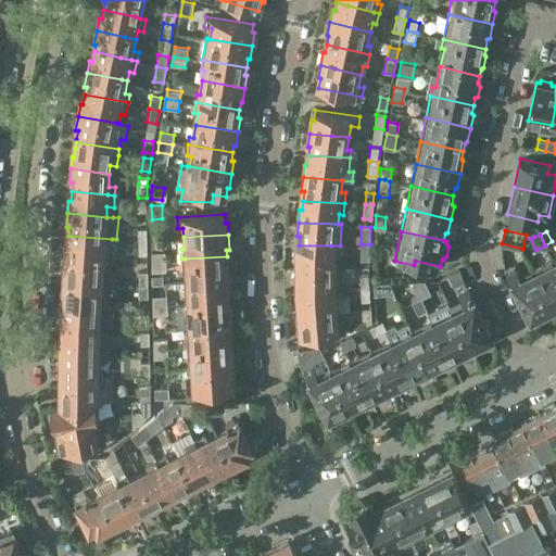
[(65,245),(64,257),(105,260),(105,251),(111,251),(112,239),(68,236),(67,245),(65,245)]
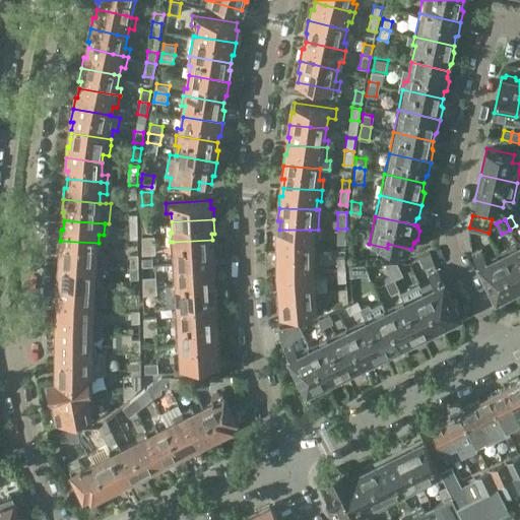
[(138,226),(130,226),(130,239),(138,239),(138,226)]
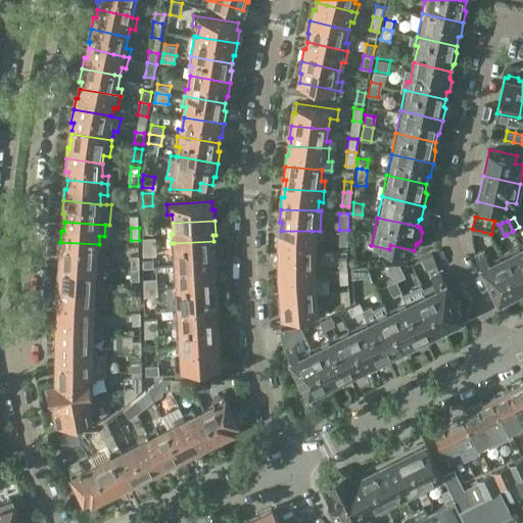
[(348,246),(348,230),(339,230),(339,246),(348,246)]
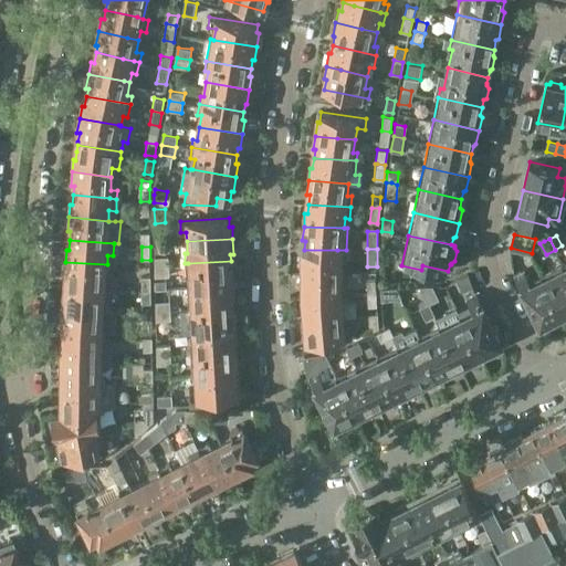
[(337,250),(304,250),(304,259),(301,259),(301,273),(342,272),(342,262),(346,262),(346,250),(337,250)]
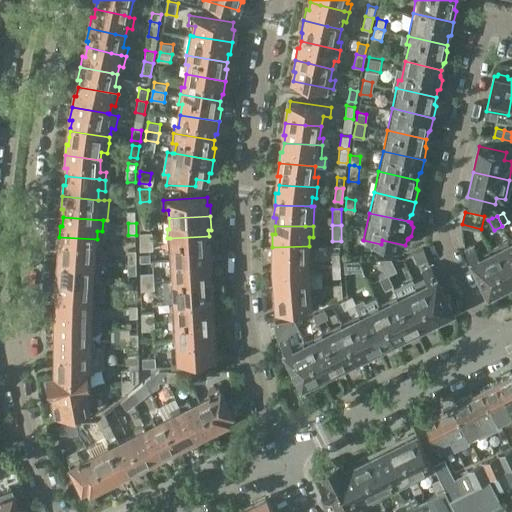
[(152,233),(140,234),(140,243),(152,242),(152,233)]
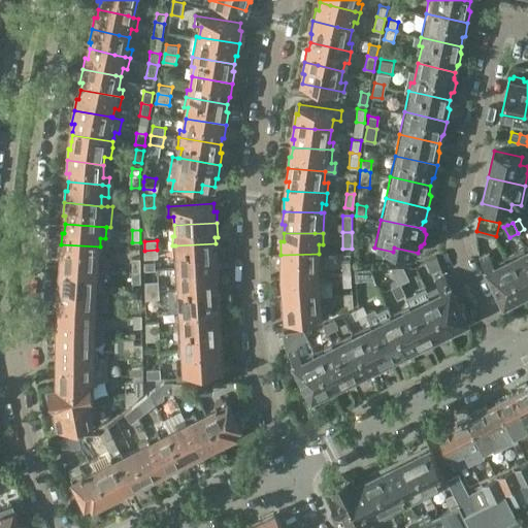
[(175,245),(174,245),(175,257),(178,257),(179,266),(220,264),(219,253),(216,253),(216,243),(175,245)]
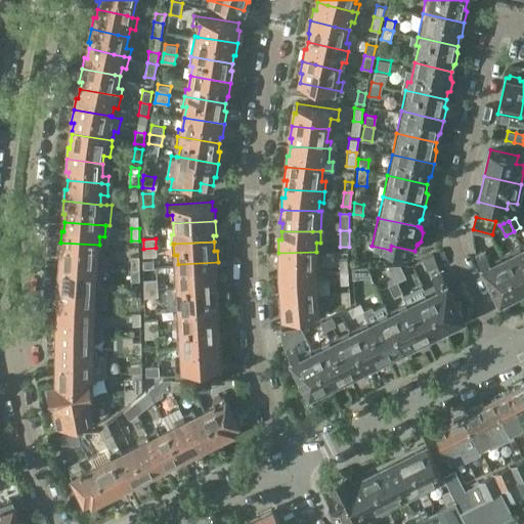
[(60,243),(59,257),(61,257),(61,263),(106,266),(107,256),(103,256),(103,246),(99,245),(60,243)]
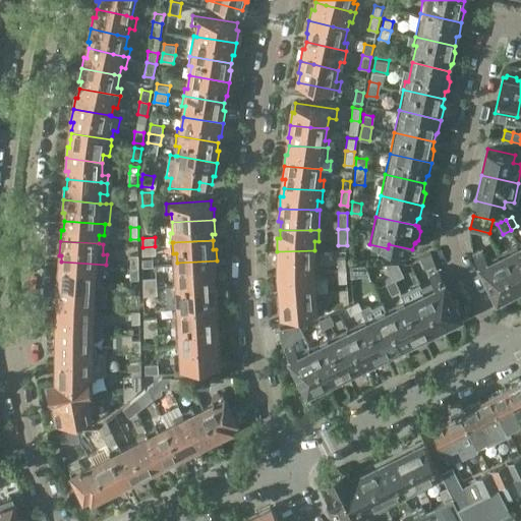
[(513,276),(519,290),(520,289),(520,247),(519,243),(501,252),(513,276)]
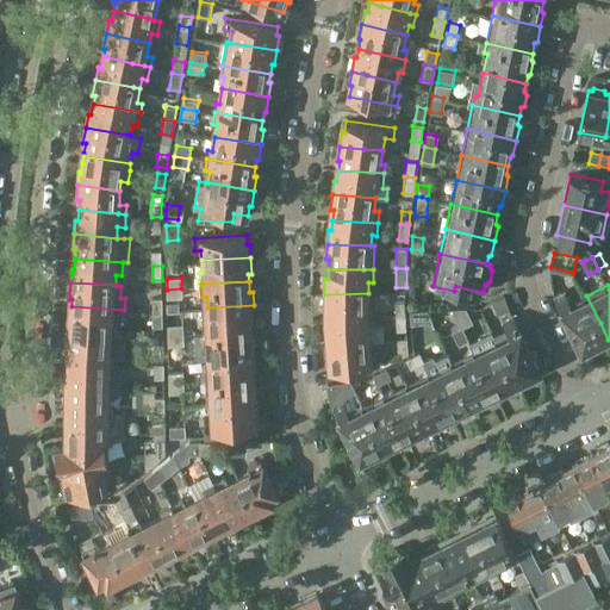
[(181,288),(167,290),(168,299),(182,298),(181,288)]
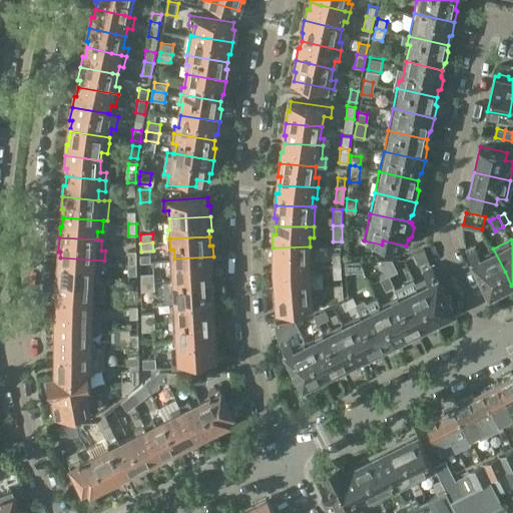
[(467,246),(490,294),(497,291),(499,292),(511,286),(505,272),(493,248),(481,253),(475,242),(467,246)]
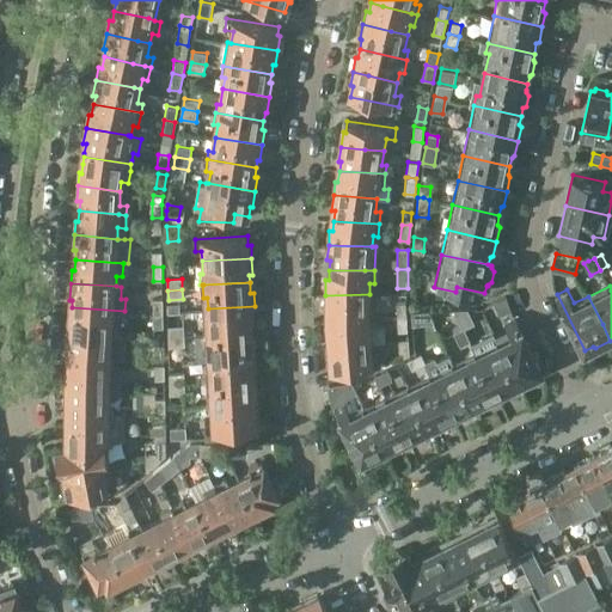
[(369,294),(325,295),(325,310),(328,308),(329,320),(375,317),(374,310),(371,310),(369,298),(369,294)]
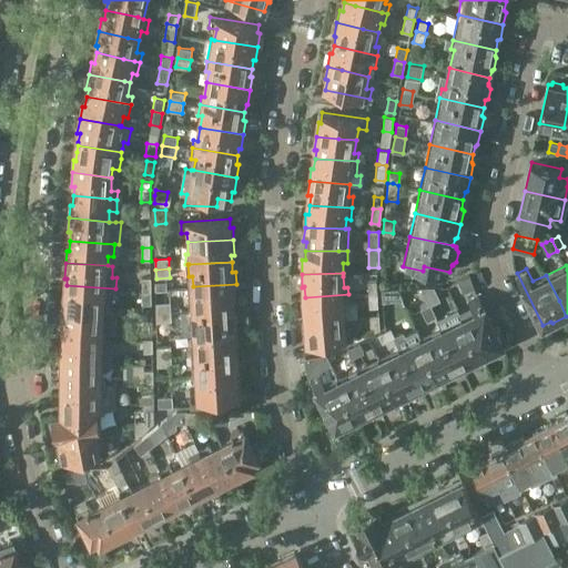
[(454,296),(474,286),(469,275),(448,285),(454,296)]
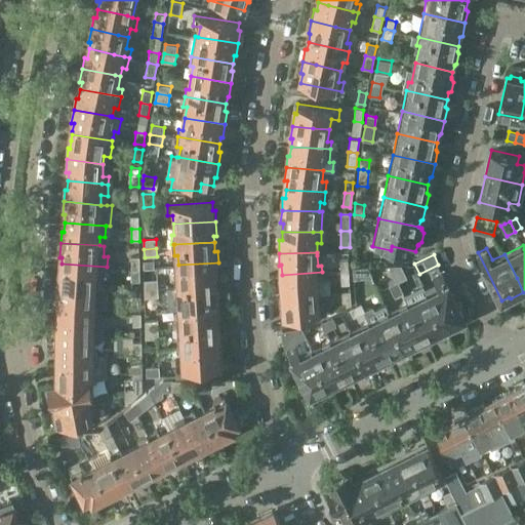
[(139,256),(131,256),(131,269),(140,269),(139,256)]
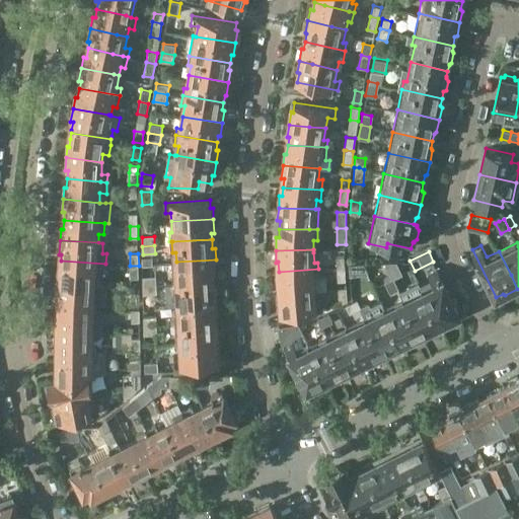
[(344,256),(336,256),(336,268),(345,268),(344,256)]
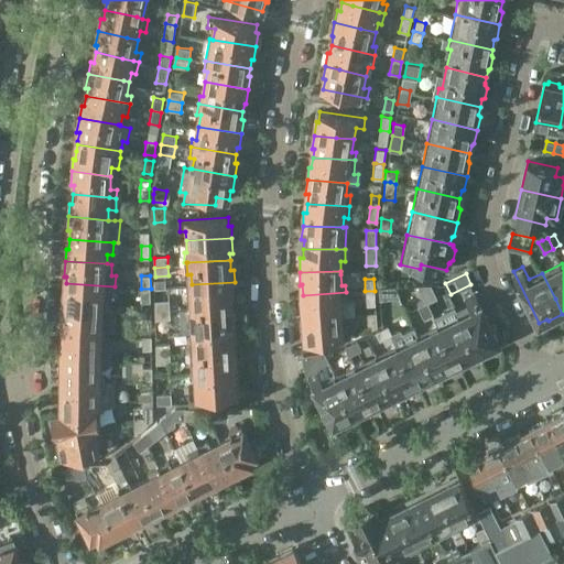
[(192,284),(188,284),(190,306),(232,304),(231,299),(235,297),(235,282),(192,284)]
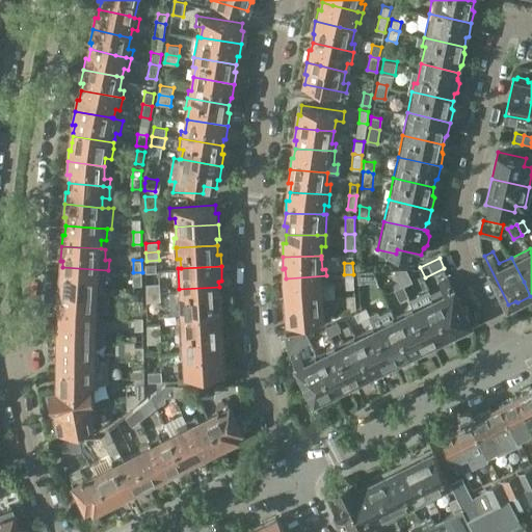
[(59,278),(58,289),(103,289),(103,282),(108,282),(108,270),(62,267),(61,278),(59,278)]
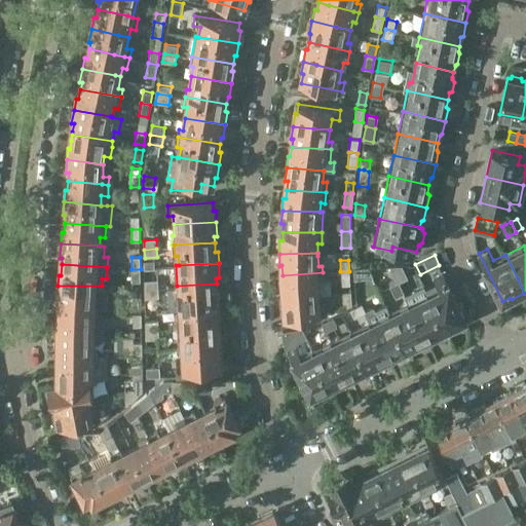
[(390,267),(398,282),(399,283),(407,278),(402,267),(390,267)]
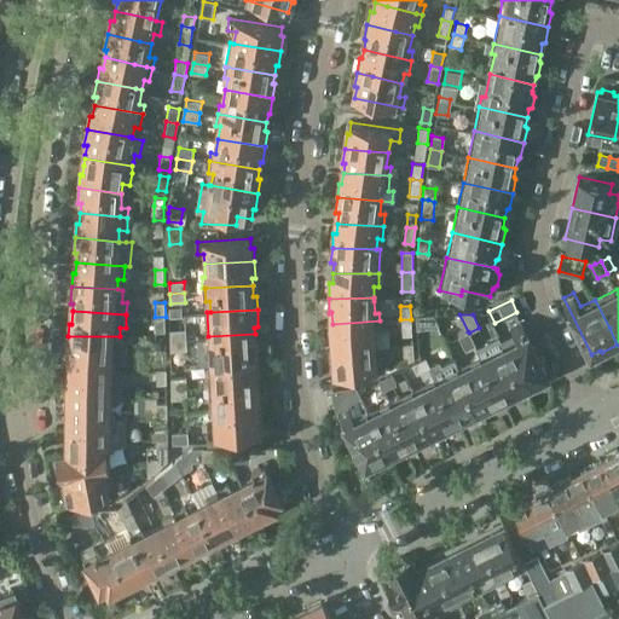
[(439,328),(433,316),(415,317),(416,329),(439,328)]
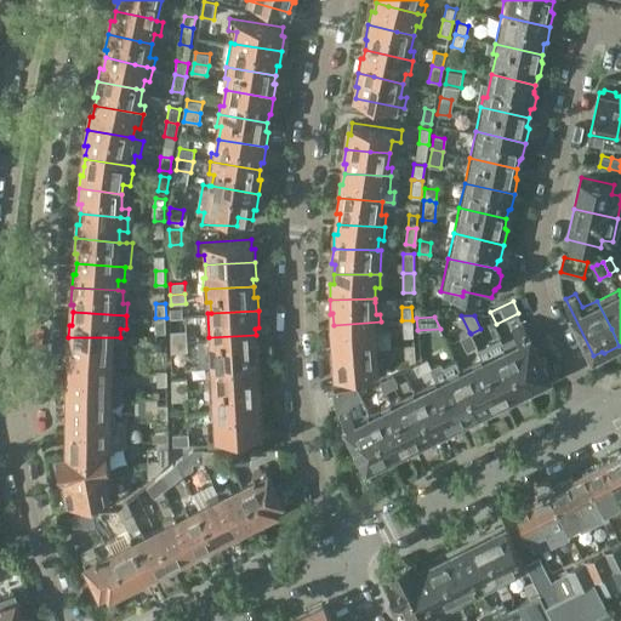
[(166,318),(155,318),(157,332),(166,332),(166,318)]
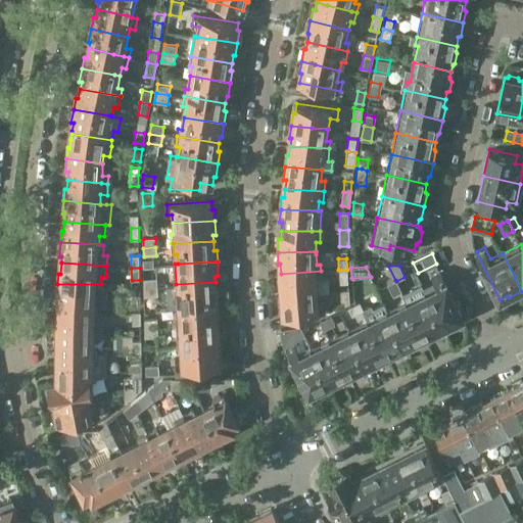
[(348,284),(347,270),(338,270),(339,284),(348,284)]
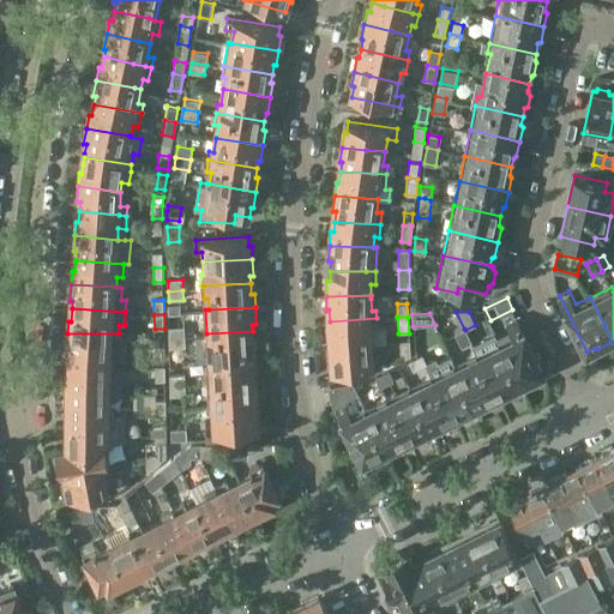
[(377,318),(330,321),(330,331),(327,331),(329,345),(373,342),(372,332),(377,332),(377,318)]
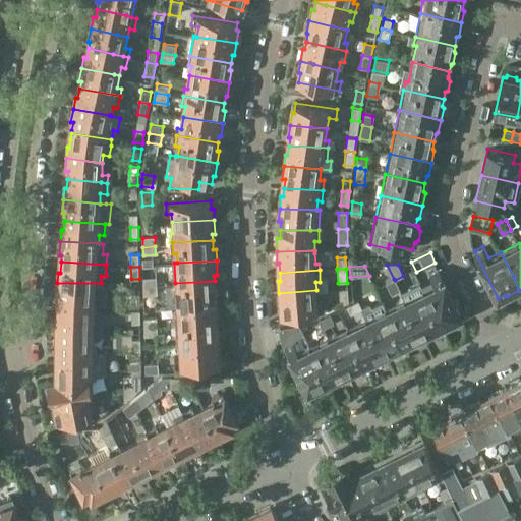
[(432,284),(424,289),(443,328),(454,323),(454,321),(461,316),(438,270),(427,274),(432,284)]
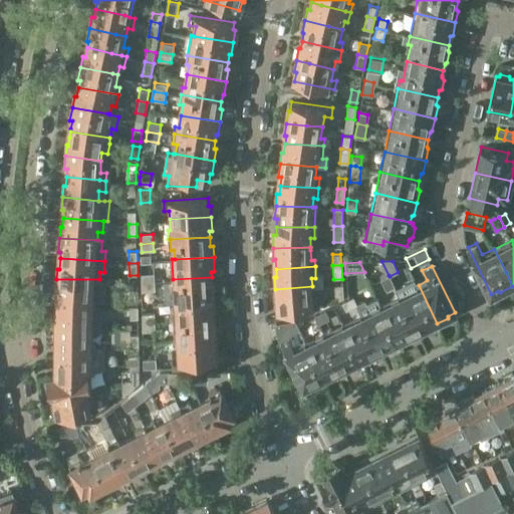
[(154,273),(142,274),(142,283),(154,283),(154,273)]
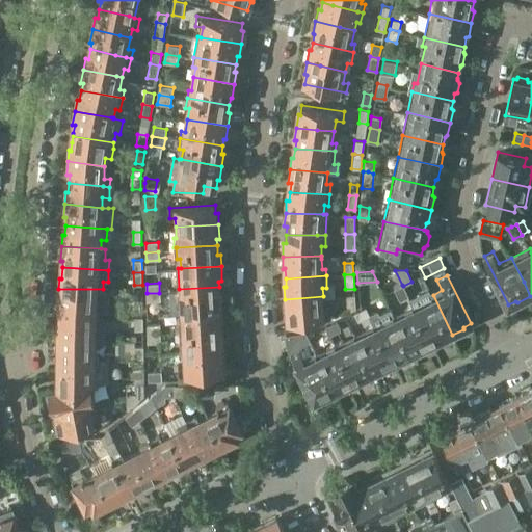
[(408,297),(403,286),(402,285),(393,290),(399,301),(408,297)]
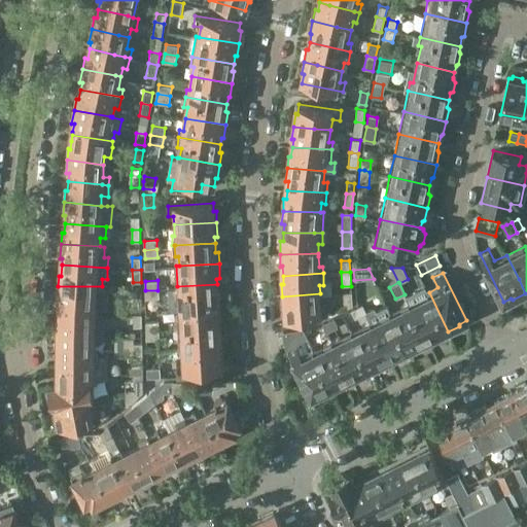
[(174,286),(168,286),(170,309),(178,309),(181,309),(220,307),(220,293),(217,293),(217,284),(177,286),(174,286)]
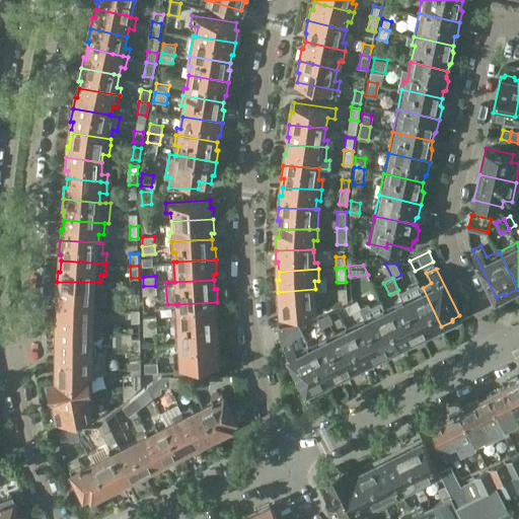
[(57,282),(56,295),(59,296),(58,305),(58,306),(97,306),(105,306),(105,282),(100,282),(57,282)]
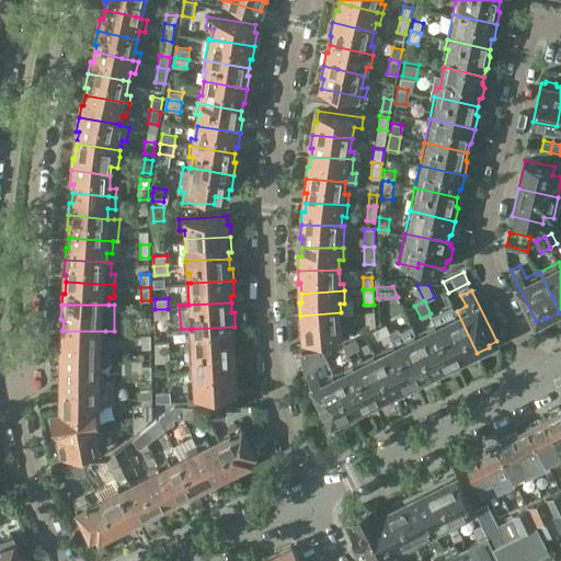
[(454,305),(433,316),(436,321),(456,362),(462,358),(465,359),(477,353),(457,311),(454,305)]
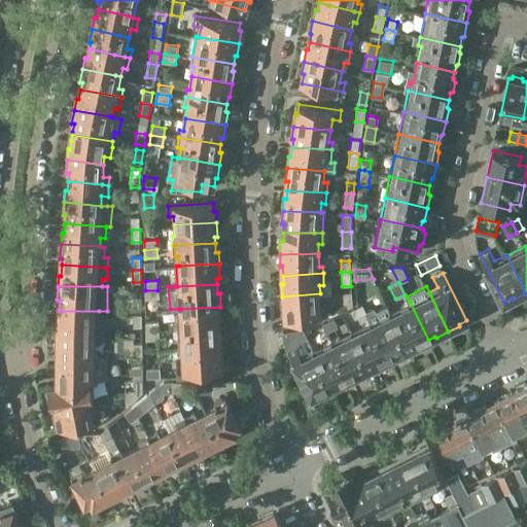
[(157,290),(145,290),(146,299),(157,299),(157,290)]
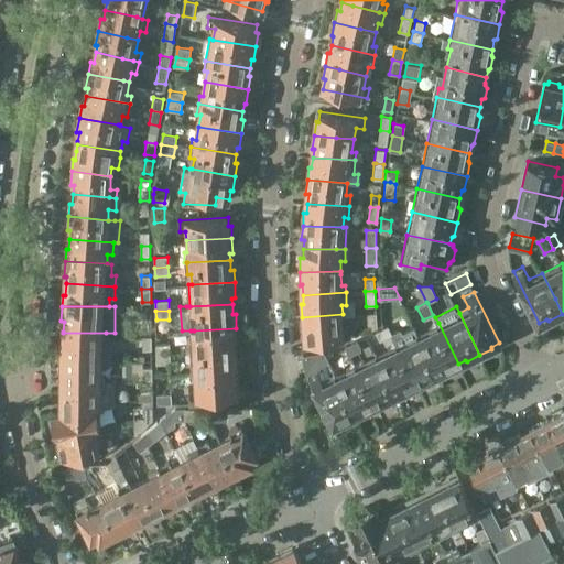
[(338,338),(345,337),(349,336),(348,326),(344,326),(343,314),(302,317),(303,331),(305,331),(306,342),(315,340),(316,348),(339,346),(338,338)]
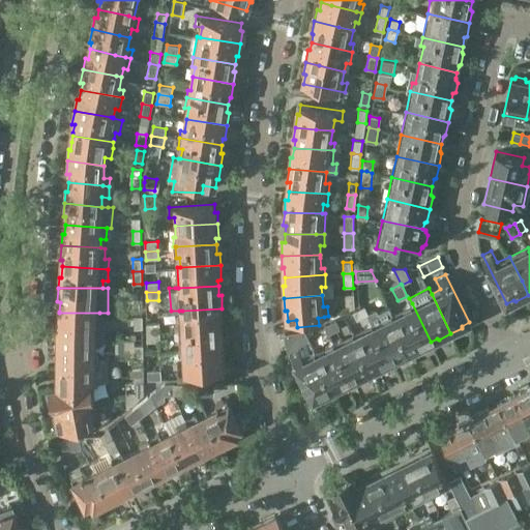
[(344,295),(346,312),(354,307),(353,295),(344,295)]
